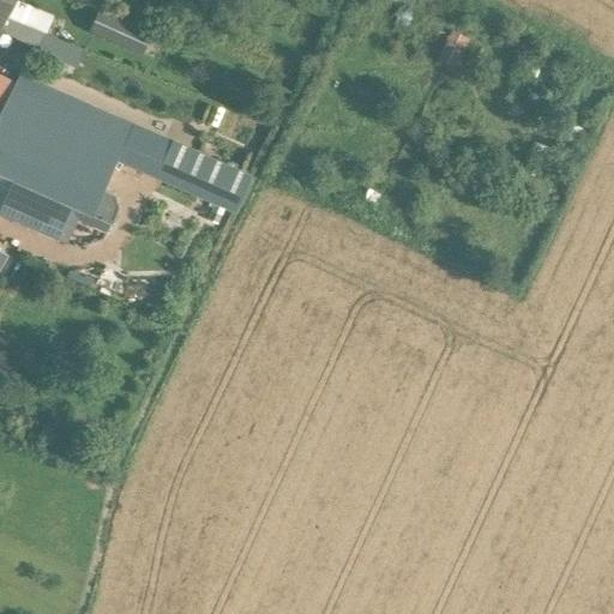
[(12,6),(1,0),(0,0),(0,14),(17,23),(46,35),(53,17),(14,1),(12,6)]
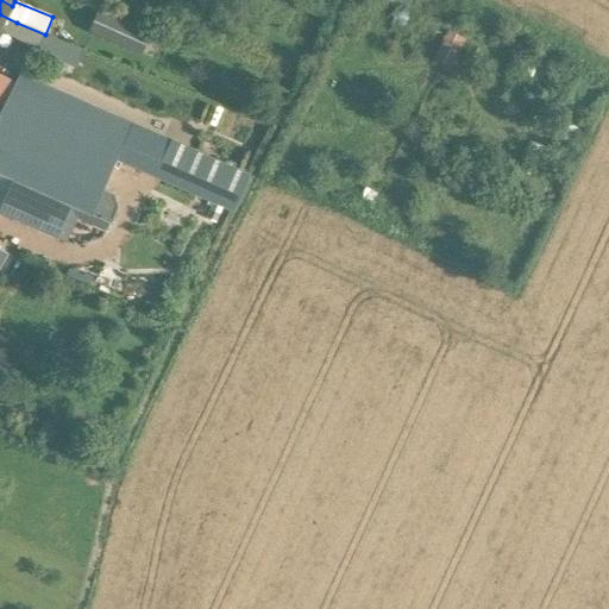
[(149,58),(157,41),(96,13),(89,31),(149,58)]
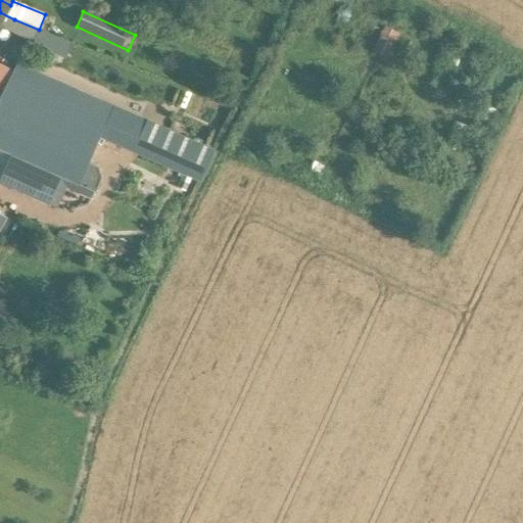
[(14,19),(0,12),(0,25),(0,26),(2,22),(10,27),(14,19)]
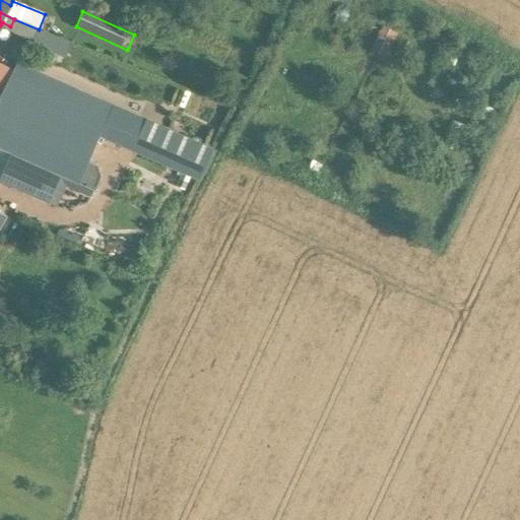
[(372,54),(389,59),(398,31),(382,25),(372,54)]
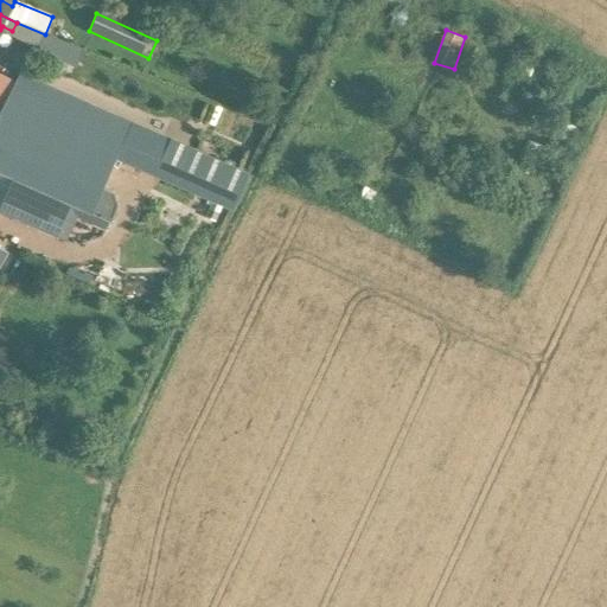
[(0,176),(11,180),(0,205),(0,215),(57,241),(71,208),(90,216),(117,155),(211,196),(209,203),(231,213),(248,174),(18,72),(12,85),(0,109),(0,176)]
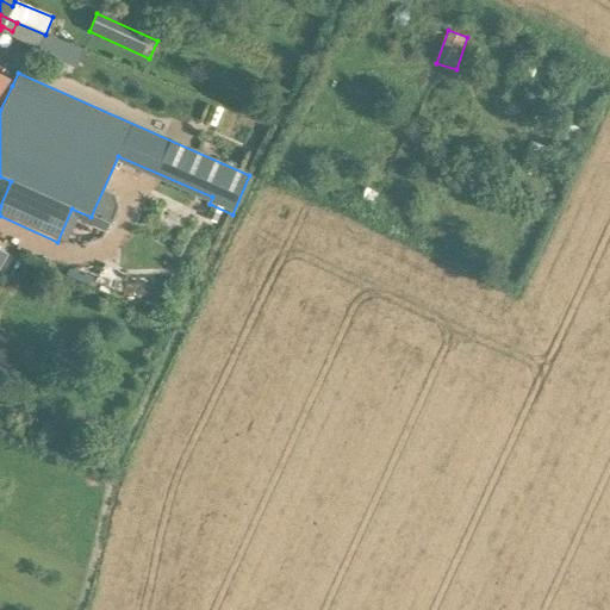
[(0,110),(12,86),(0,79),(0,110)]
